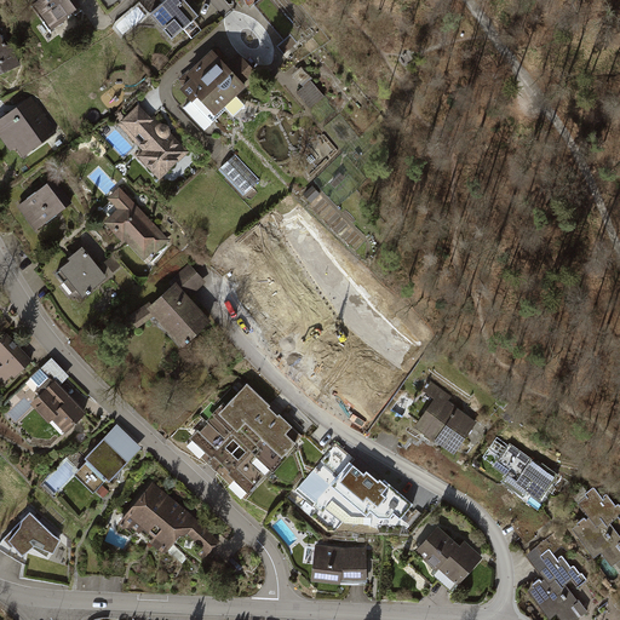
[(70,0),(34,0),(30,4),(50,32),(79,12),(70,0)]
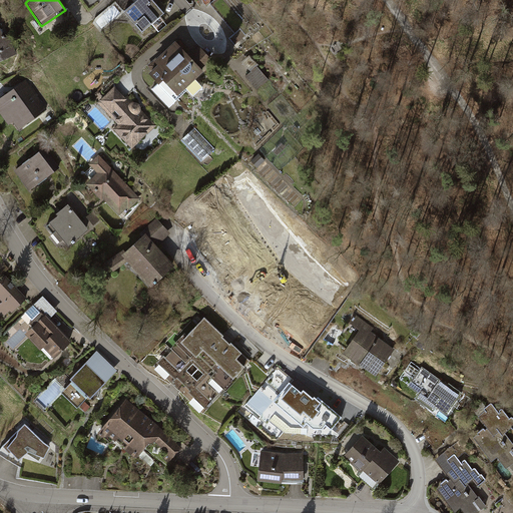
[(155,0),(154,1),(152,0),(140,0),(125,13),(142,34),(167,12),(157,0),(155,0)]
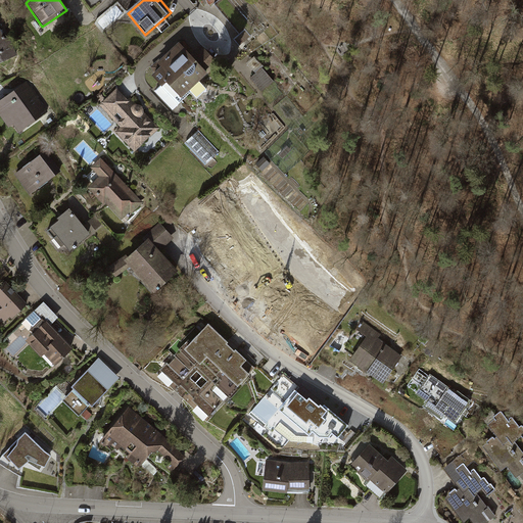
[(0,30),(0,63),(16,56),(8,38),(4,40),(0,30)]
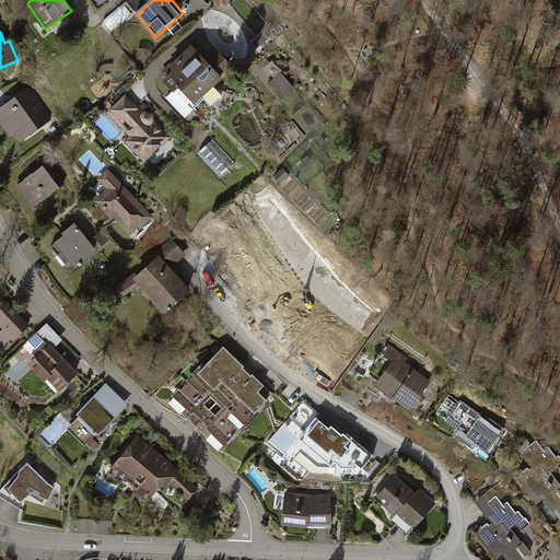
[(203,58),(193,46),(162,72),(165,80),(163,81),(191,112),(205,98),(210,105),(221,95),(214,88),(223,79),(220,76),(231,65),(216,47),(203,58)]
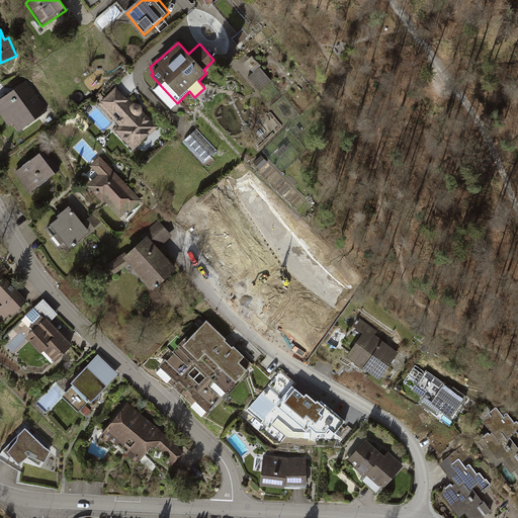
[(260,68),(248,78),(259,91),(271,81),(260,68)]
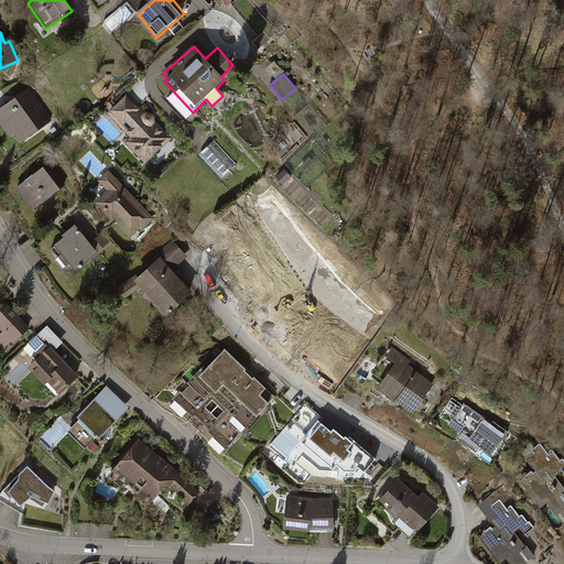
[(31,88),(0,107),(0,122),(9,136),(17,131),(22,140),(52,120),(31,88)]
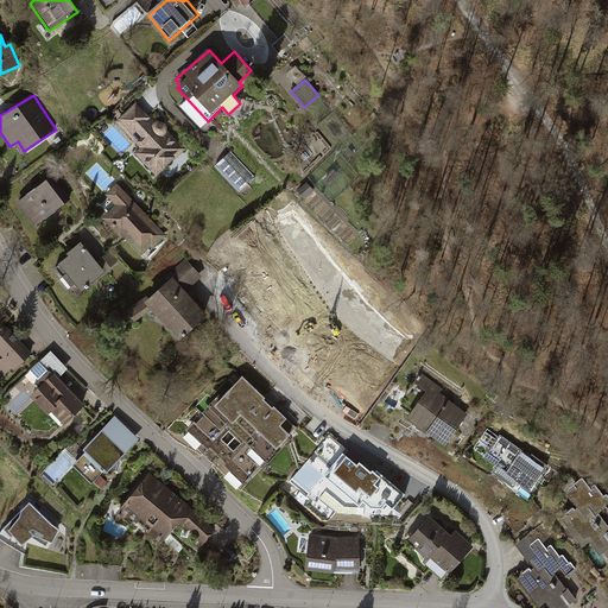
[(169,131),(138,99),(116,119),(143,147),(135,154),(158,179),(188,152),(169,131)]
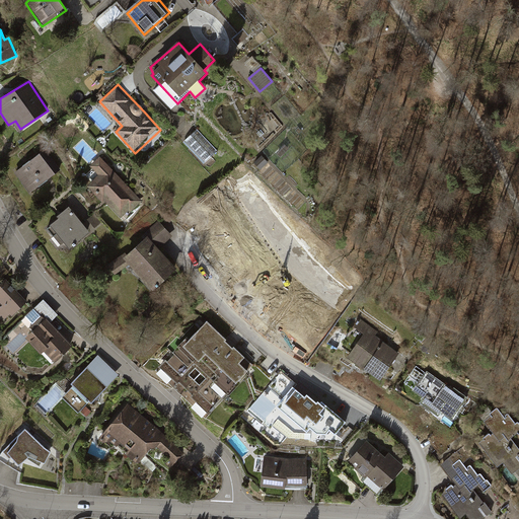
[(217,150),(197,129),(184,141),(205,162),(217,150)]
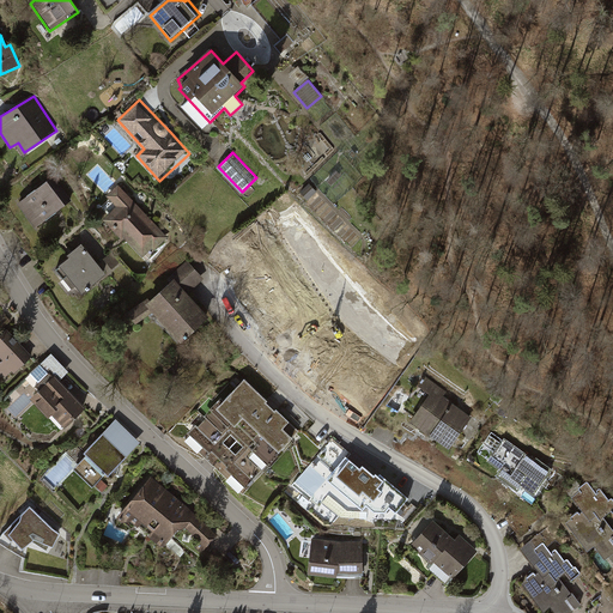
[(47,182),(13,206),(31,231),(65,206),(47,182)]
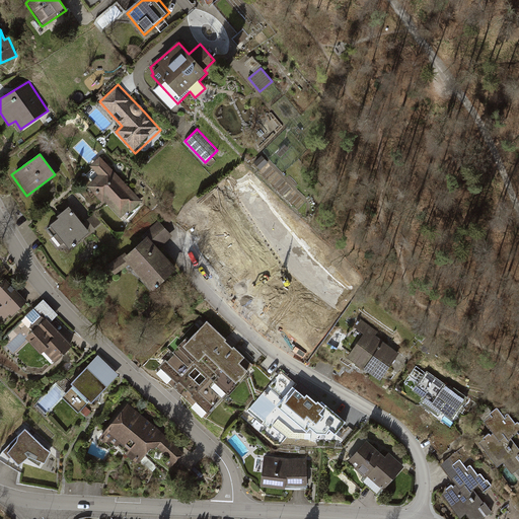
[(139,200),(100,157),(89,166),(97,176),(87,186),(102,203),(105,200),(121,217),(139,200)]
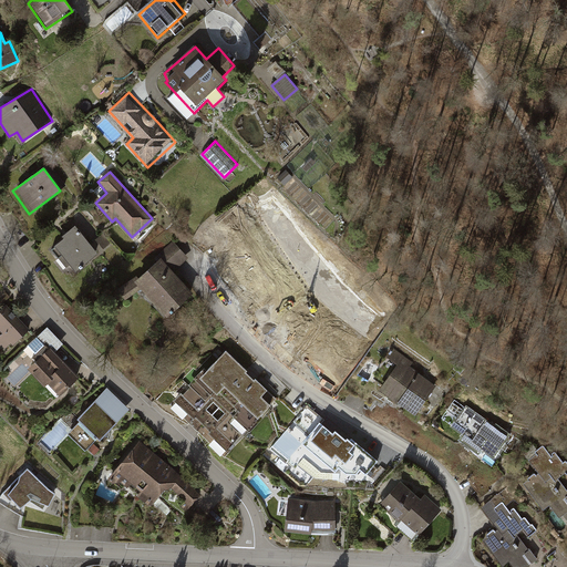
[(259,213),(215,239),(227,259),(259,240),(267,254),(286,244),(275,225),(268,228),(259,213)]
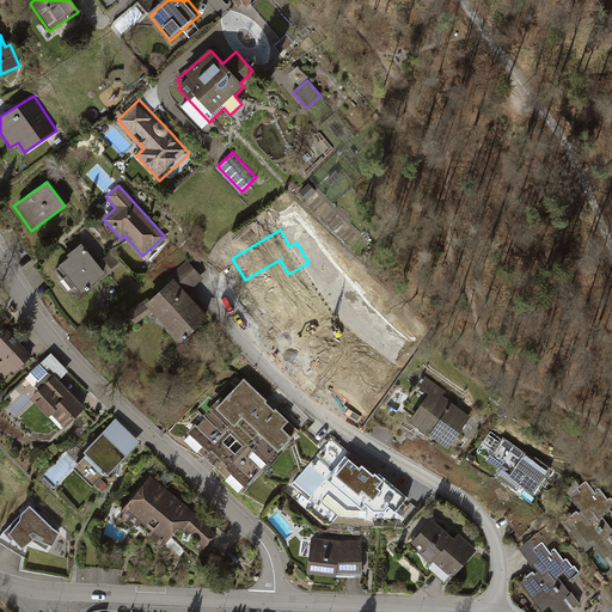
[(68,256),(69,258),(61,265),(83,294),(106,274),(83,244),(68,256)]
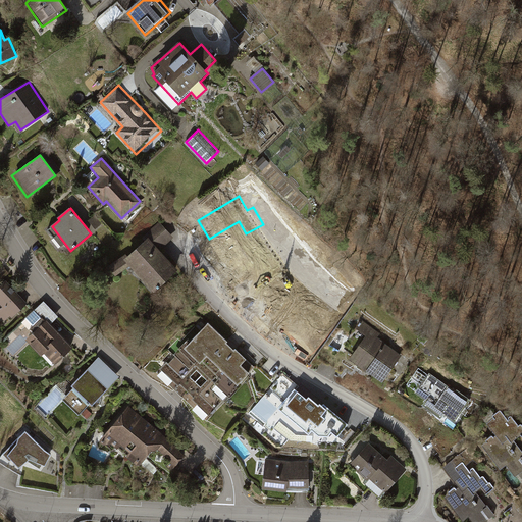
[(173,236),(160,221),(121,257),(151,291),(174,269),(157,250),(173,236)]
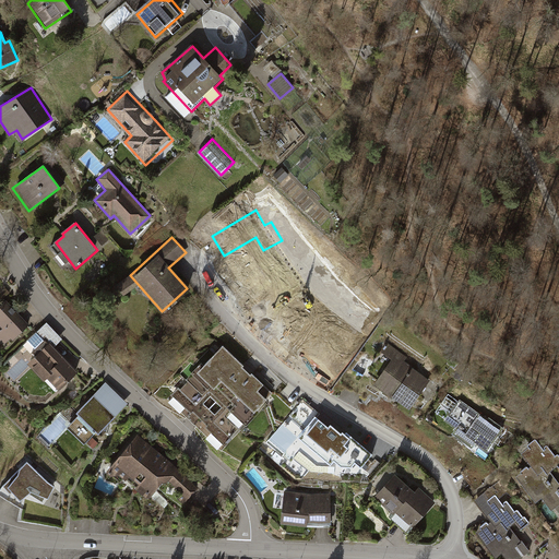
[(305,317),(320,293),(299,278),(283,302),(305,317)]
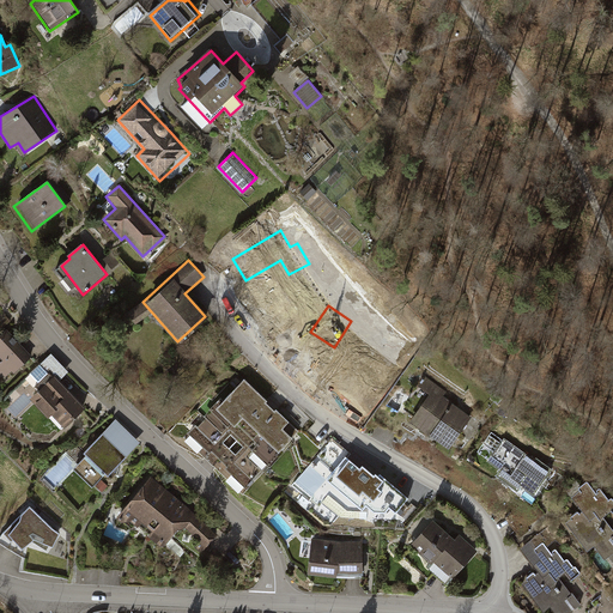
[(346,352),(356,338),(345,331),(335,345),(346,352)]
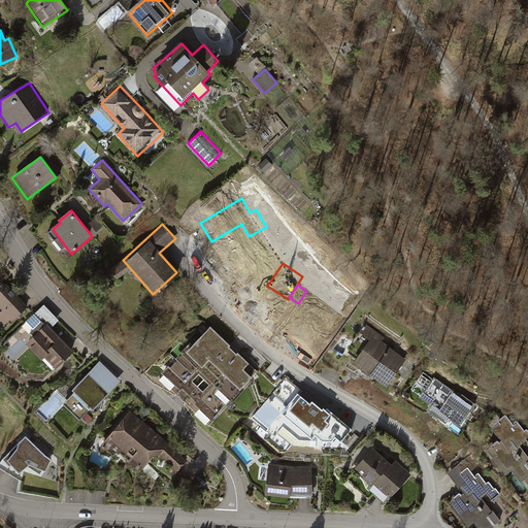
[(28,308),(7,286),(0,292),(0,326),(3,324),(5,326),(10,320),(12,322),(28,308)]
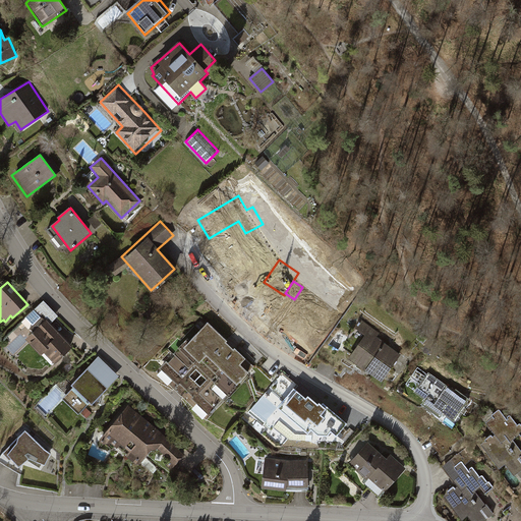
[(305,286),(291,304),(315,324),(331,305),(305,286)]
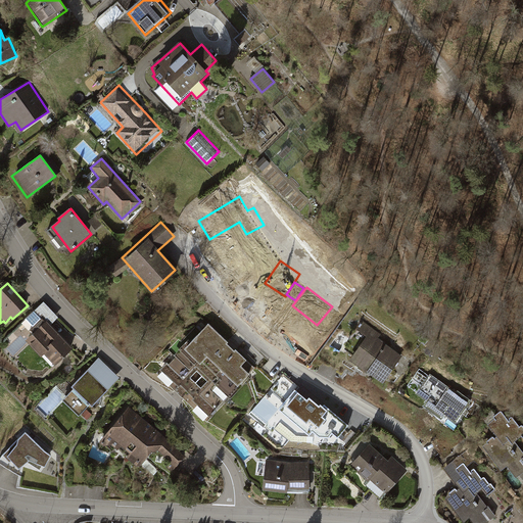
[(29,327),(33,331),(45,319),(48,322),(50,324),(57,317),(43,301),(26,317),(32,324),(29,327)]
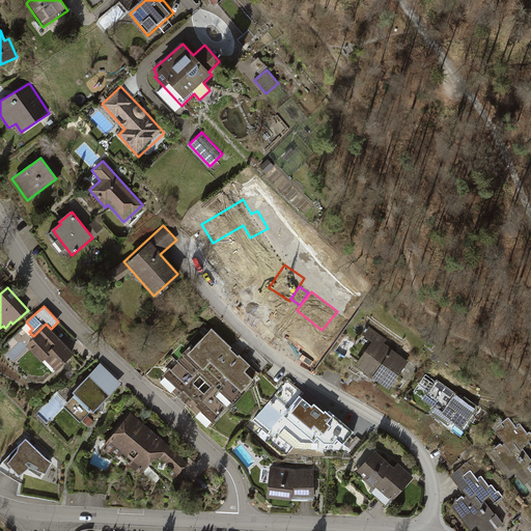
[(60,339),(51,329),(49,327),(46,324),(33,336),(25,343),(39,358),(43,355),(55,368),(72,352),(60,339)]
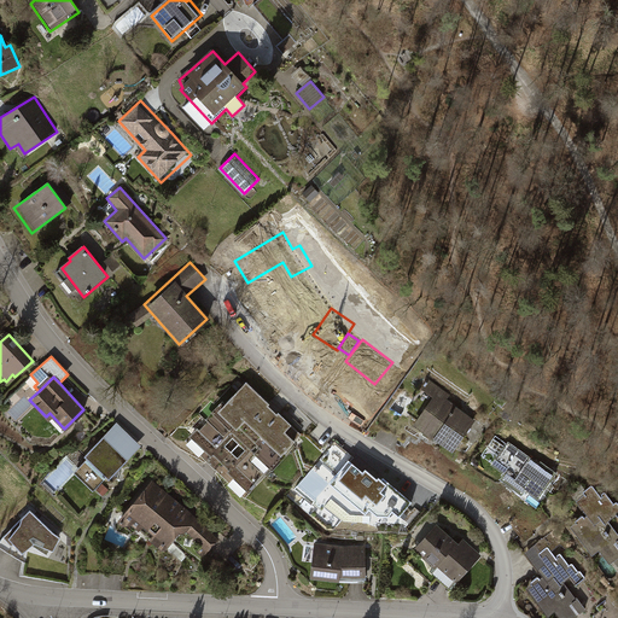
[(429,379),(421,389),(433,397),(414,424),(452,452),(474,419),(445,398),(449,394),(429,379)]
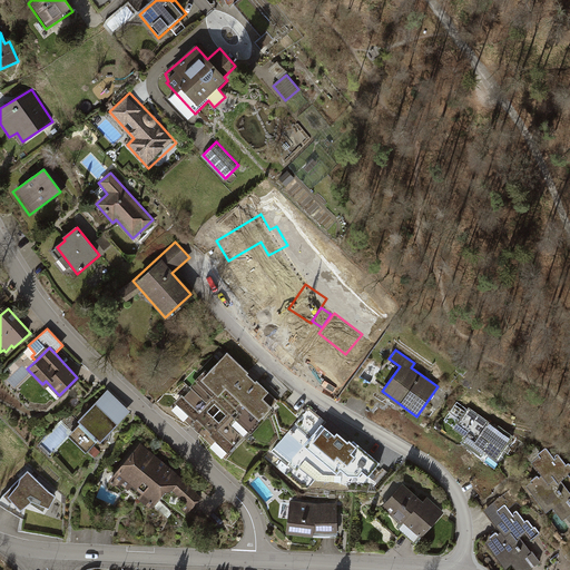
[(281,403),(229,355),(210,376),(207,374),(186,396),(183,393),(168,409),(227,462),(281,403)]
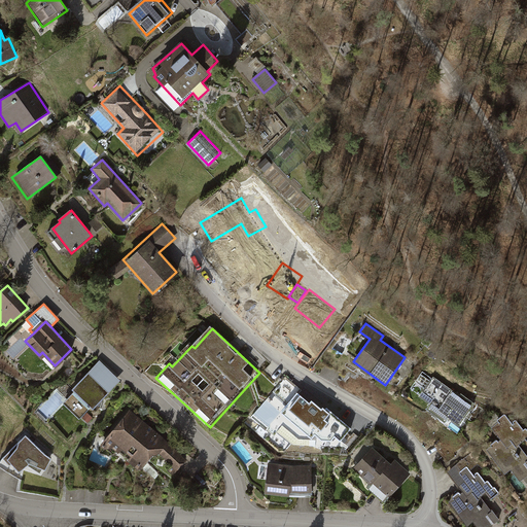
[(100,360),(88,372),(104,387),(108,391),(119,380),(100,360)]
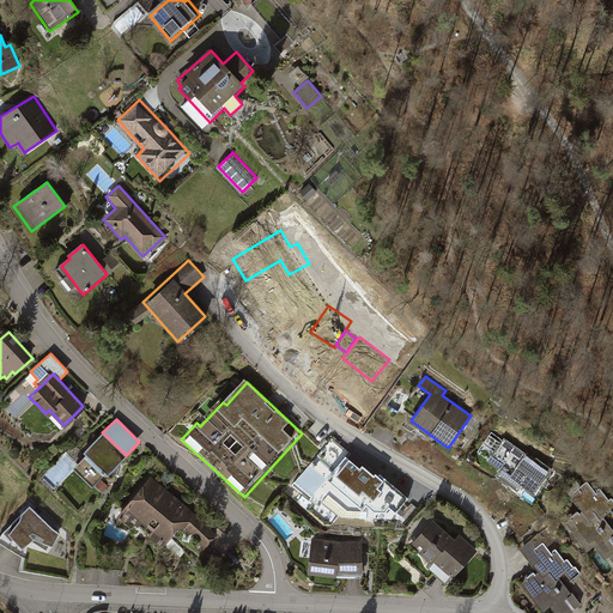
[(121,450),(102,432),(84,450),(86,453),(73,467),(91,484),(105,469),(108,472),(126,455),(121,450)]
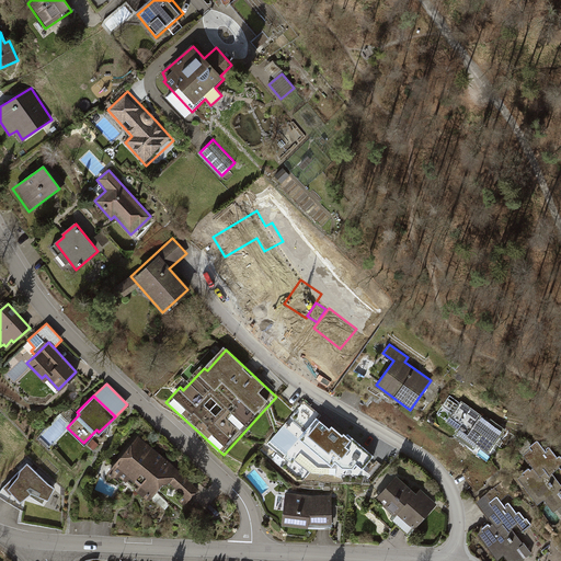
[(488,422),(460,401),(446,421),(457,428),(453,435),(472,449),(477,443),(488,450),(504,428),(490,419),(488,422)]
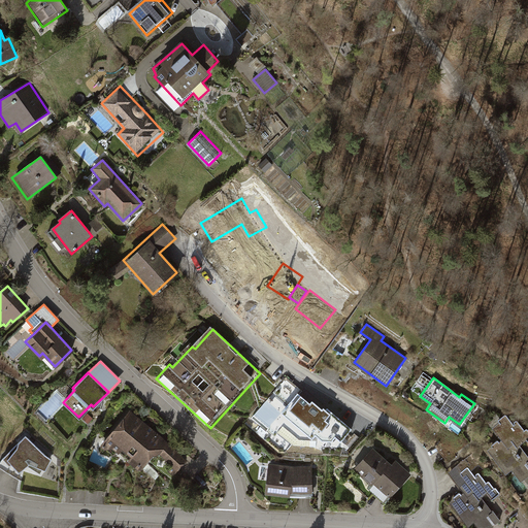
[(309,403),(298,393),(279,415),(312,441),(316,437),(322,442),(333,442),(336,439),(341,443),(353,430),(328,408),(326,410),(324,407),(322,409),(311,401),(309,403)]
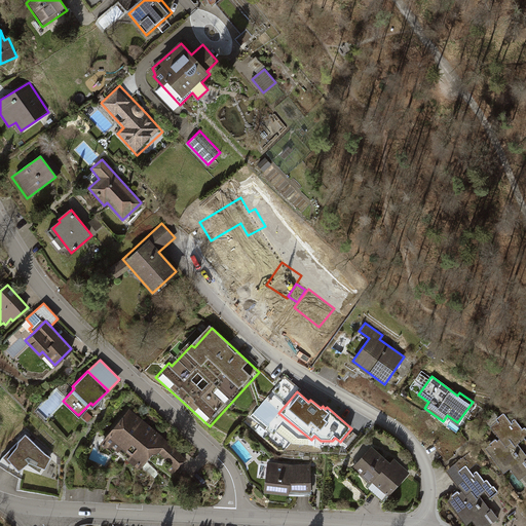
[(187,459),(129,408),(99,443),(113,455),(118,450),(126,456),(125,458),(137,466),(142,465),(152,453),(156,453),(158,451),(178,468),(187,459)]
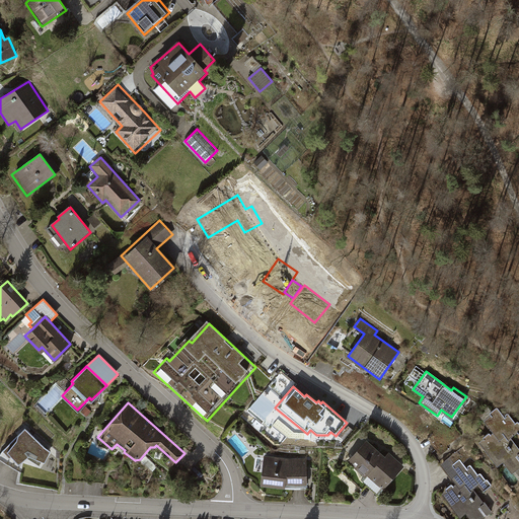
[(494,413),(490,406),(478,414),(493,435),(480,443),(496,465),(503,460),(511,471),(518,466),(518,447),(514,441),(518,437),(518,423),(506,403),(494,413)]
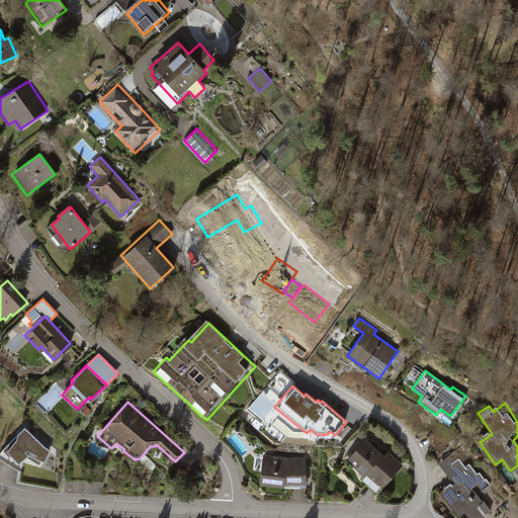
[(56,447),(26,422),(5,448),(0,458),(0,459),(23,470),(21,483),(59,491),(59,458),(52,454),(56,447)]
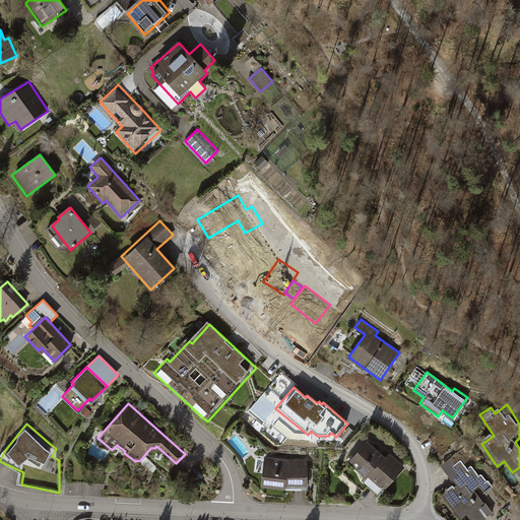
[(386,457),(367,440),(347,460),(366,477),(368,475),(382,489),(403,467),(389,454),(386,457)]
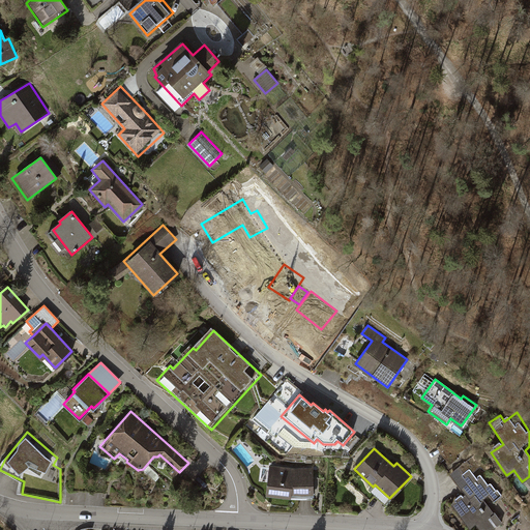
[(295,468),(269,465),(265,494),(291,498),(315,497),(313,467),(295,468)]
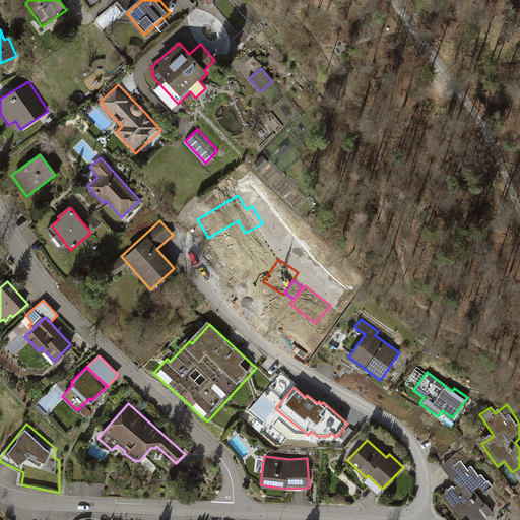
[(451,461),(442,466),(457,488),(442,498),(458,519),(459,519),(466,517),(468,519),(485,519),(478,510),(484,506),(474,492),(481,486),(486,494),(493,492),(469,460),(456,468),(451,461)]
